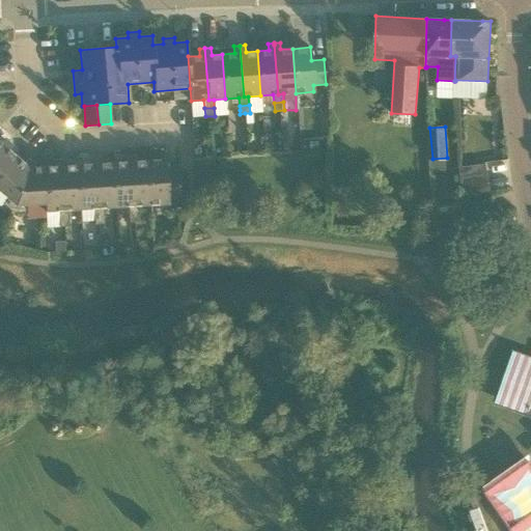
[(0,177),(18,158),(8,150),(3,147),(0,150),(0,177)]
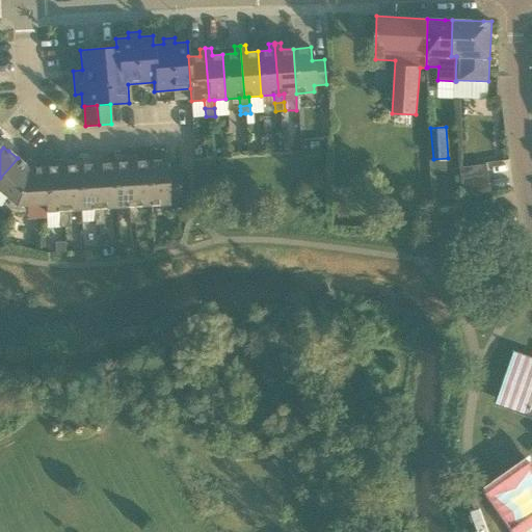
[(2,204),(12,213),(28,168),(24,163),(18,158),(0,178),(0,191),(7,198),(2,204)]
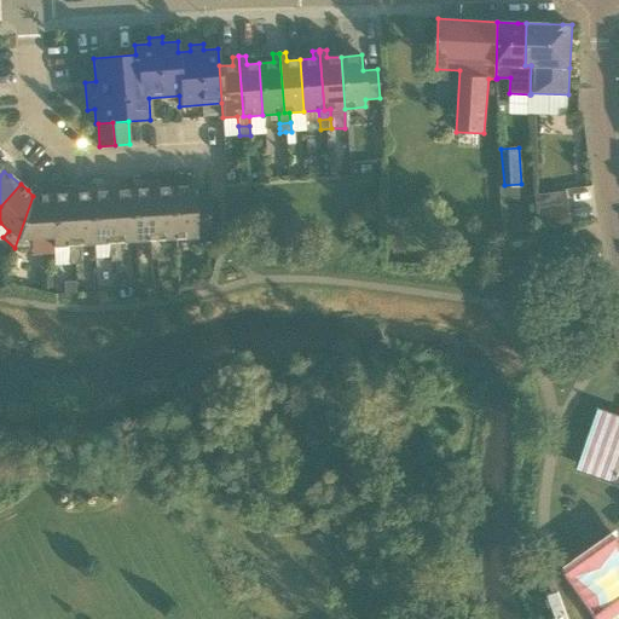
[(209,200),(208,200),(195,201),(194,186),(173,187),(177,239),(196,238),(196,230),(210,229),(209,200)]
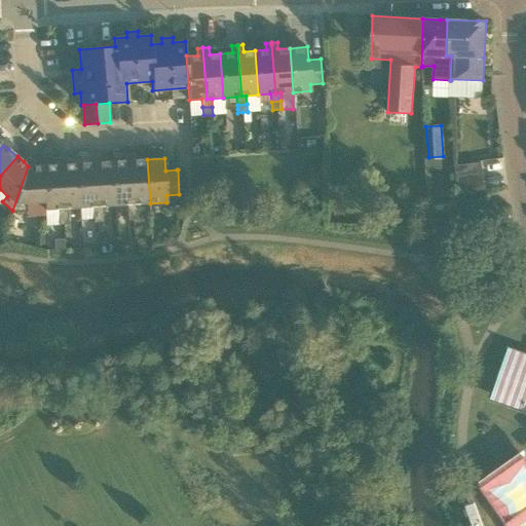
[(132,204),(137,203),(150,203),(147,159),(135,159),(128,160),(132,204)]
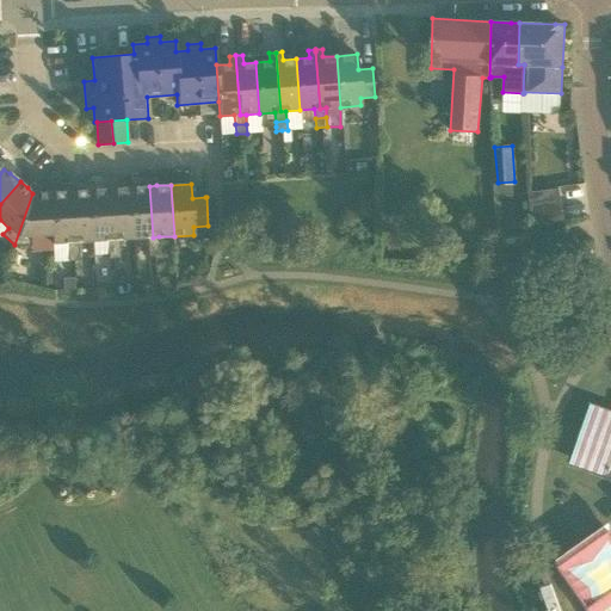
[(133,239),(148,238),(153,238),(149,186),(143,186),(130,187),(133,239)]
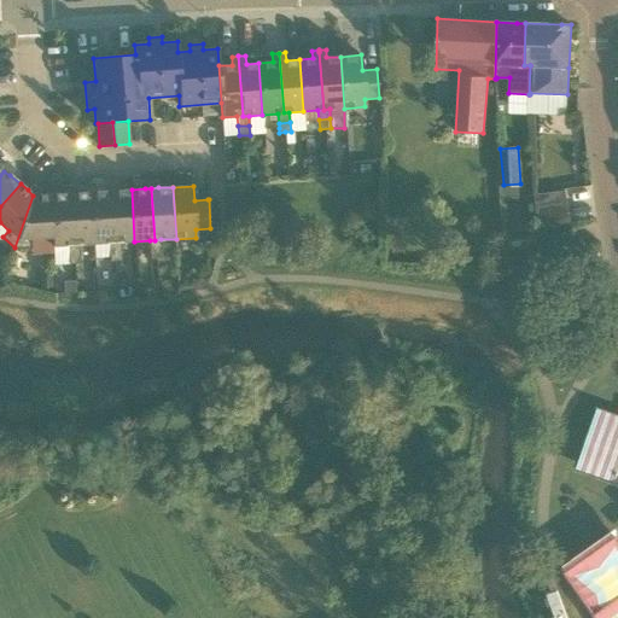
[(118,190),(110,191),(115,243),(120,242),(134,242),(132,190),(118,190)]
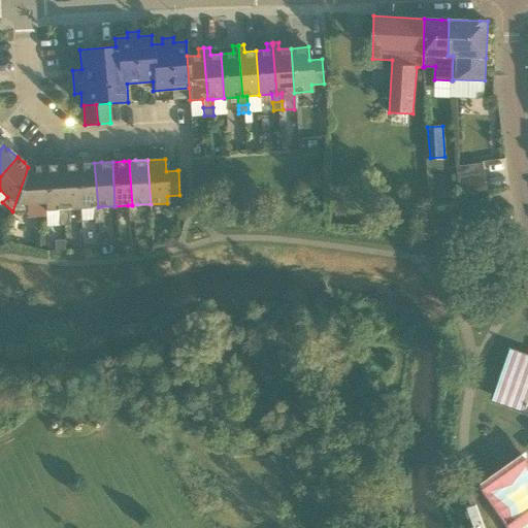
[(80,208),(93,207),(98,207),(94,163),(89,163),(77,164),(80,208)]
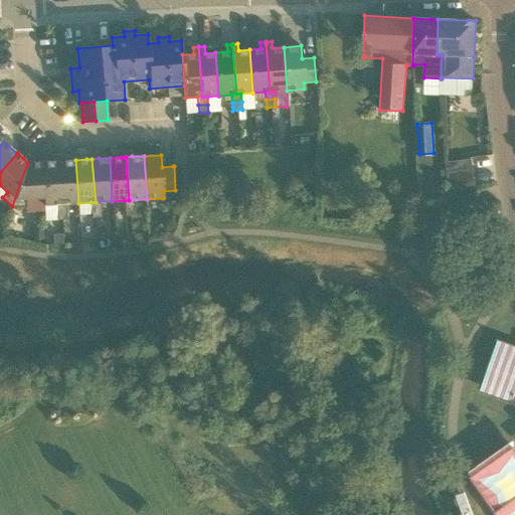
[(64,160),(58,161),(60,204),(66,203),(78,203),(75,160),(64,160)]
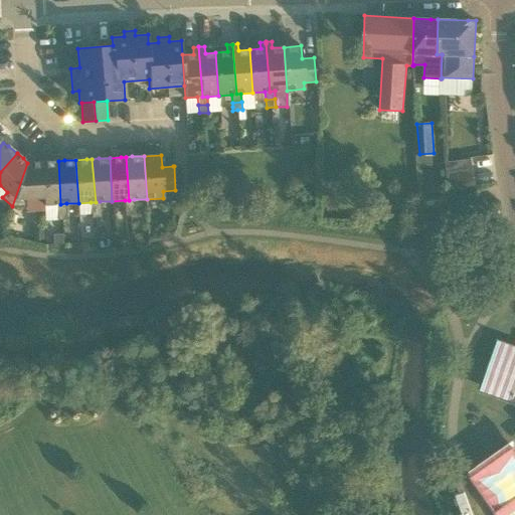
[(43,205),(56,204),(60,204),(58,161),(53,161),(41,162),(43,197),(43,205)]
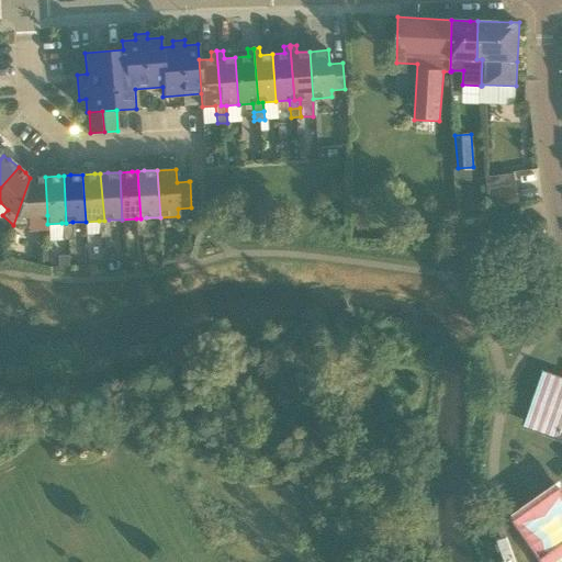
[(36,177),(30,178),(13,225),(29,225),(27,216),(47,215),(45,177),(36,177)]
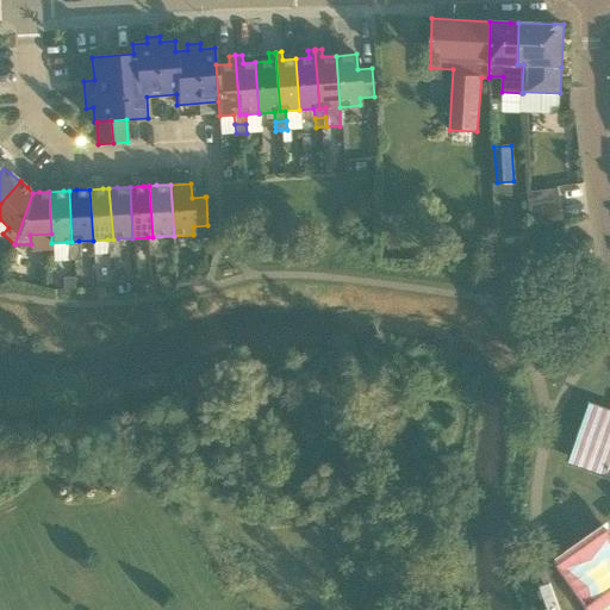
[(531,224),(533,224),(562,221),(560,199),(529,203),(531,224)]
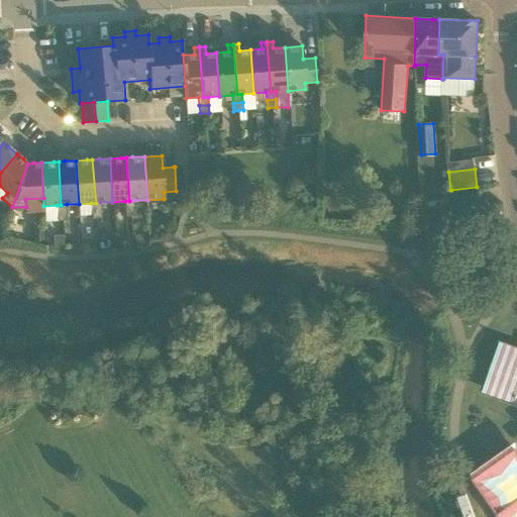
[(129,201),(125,201),(125,209),(134,208),(134,200),(129,201)]
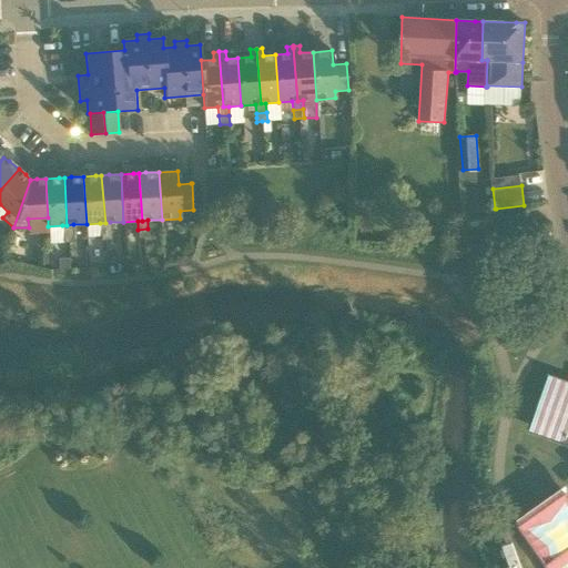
[(105,223),(100,223),(100,232),(111,231),(110,222),(105,223)]
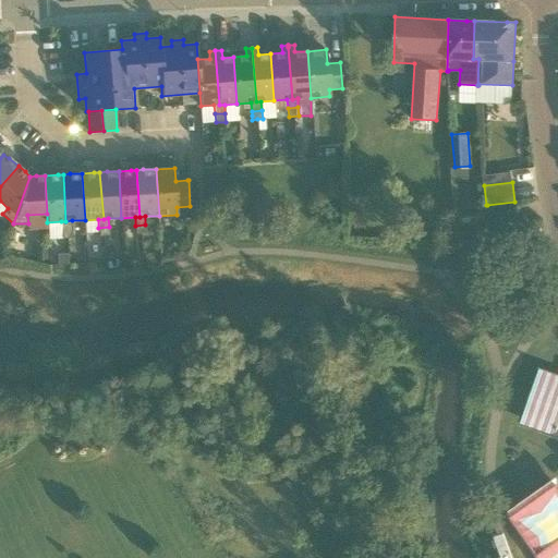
[(65,221),(61,221),(62,230),(72,229),(72,220),(65,221)]
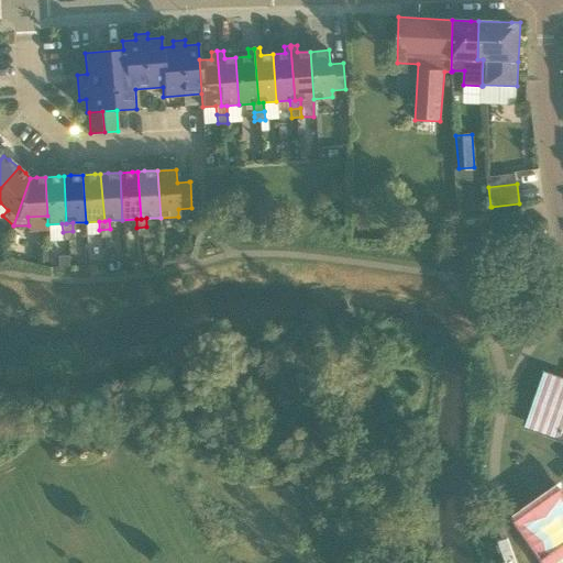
[(146,227),(136,228),(136,236),(147,235),(146,227)]
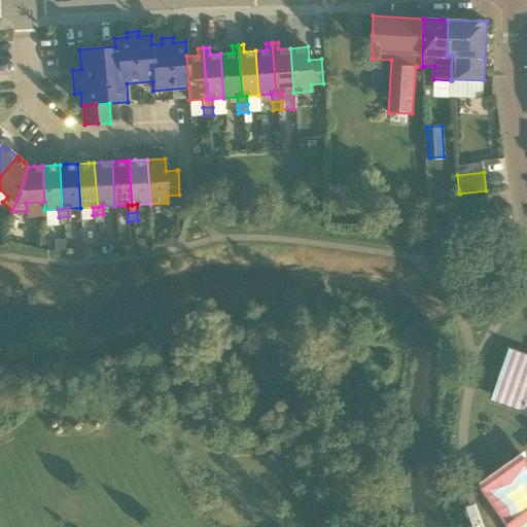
[(103,214),(93,215),(94,219),(94,223),(103,222),(103,214)]
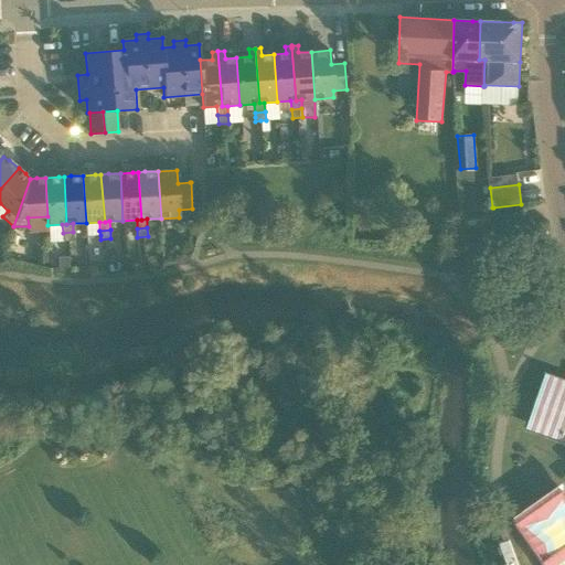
[(73,232),(63,233),(63,242),(68,242),(70,242),(74,241),(73,232)]
